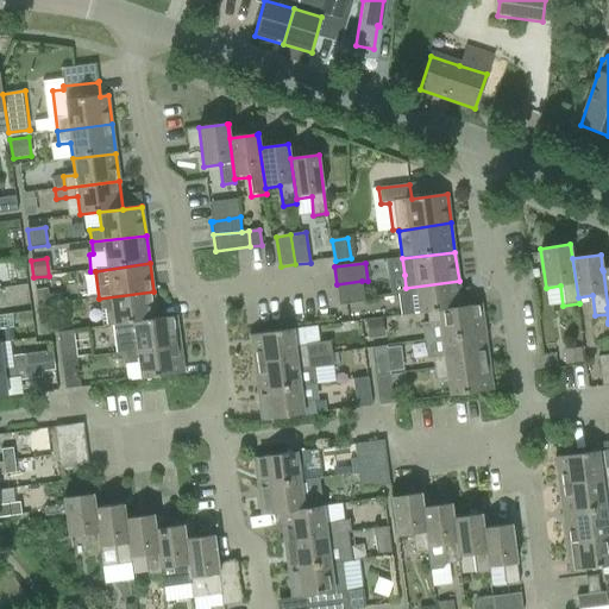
[(364,302),(362,281),(337,284),(339,306),(364,302)]
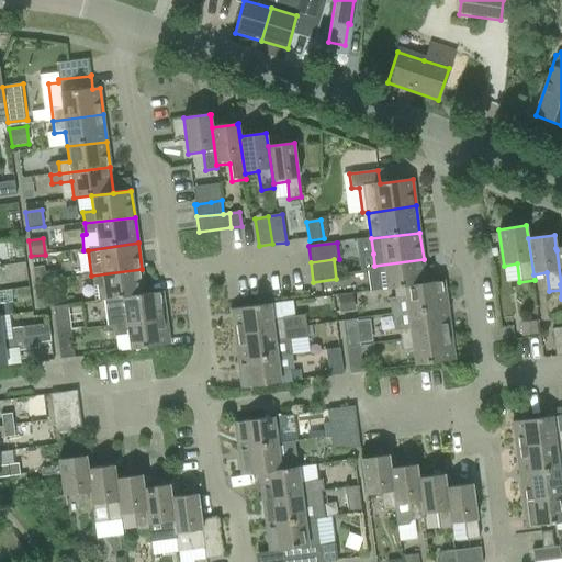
[(424,259),(374,266),(375,271),(367,272),(370,292),(395,289),(427,284),(424,259)]
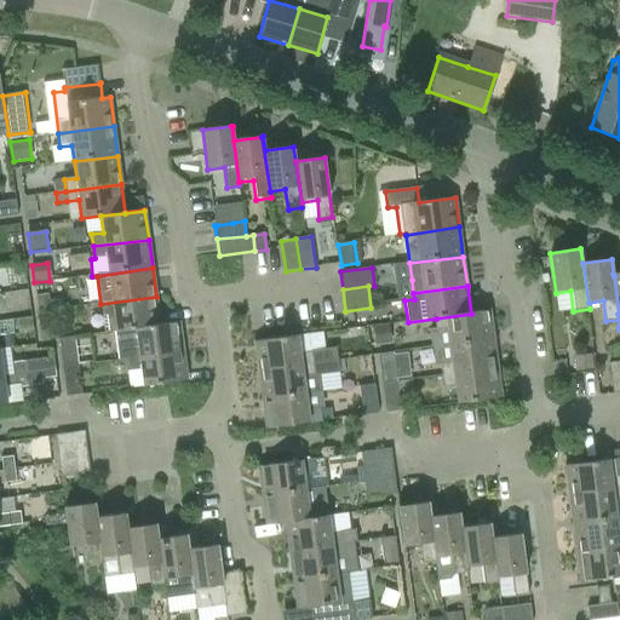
[(39,314),(51,311),(49,294),(36,296),(39,314)]
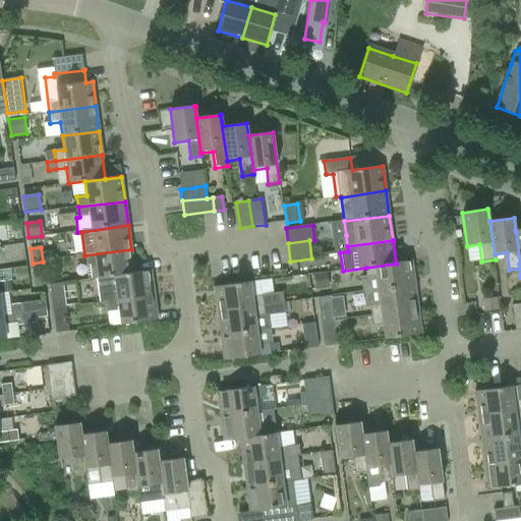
[(105,278),(115,277),(114,276),(134,273),(131,249),(84,255),(87,267),(88,279),(98,278),(99,279),(105,278)]
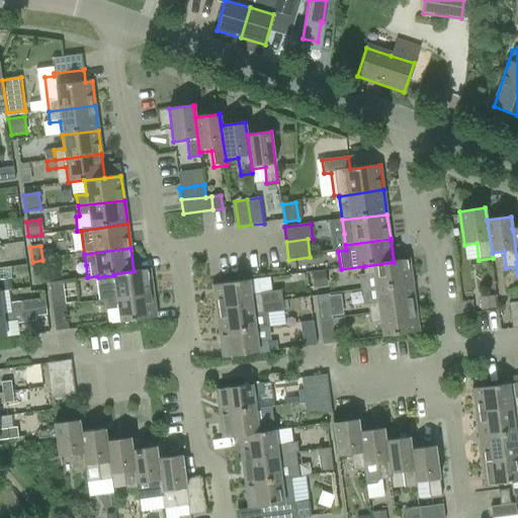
[(42,260),(32,262),(35,284),(46,282),(42,260)]
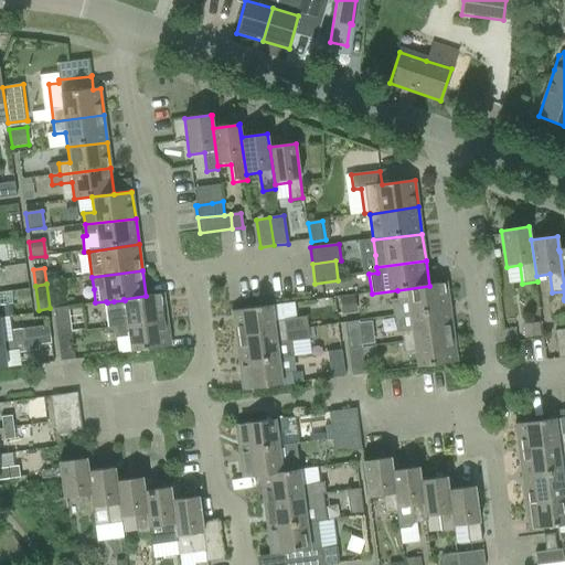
[(429,286),(397,290),(398,299),(392,300),(394,318),(450,310),(446,284),(429,286)]
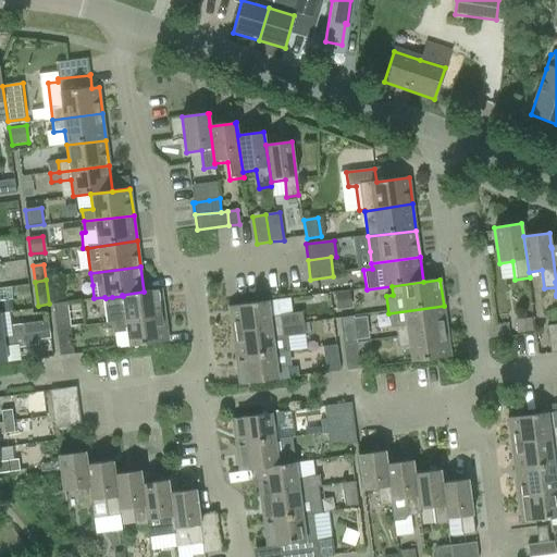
[(114,312),(115,323),(164,317),(161,289),(144,292),(122,295),(123,296),(112,297),(114,312)]
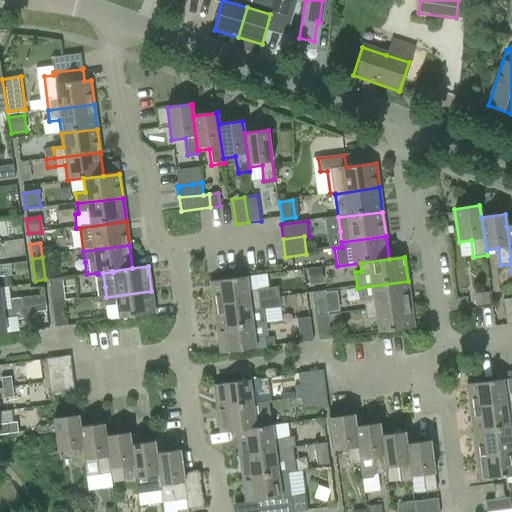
[(323,283),(321,269),(308,271),(310,285),(323,283)]
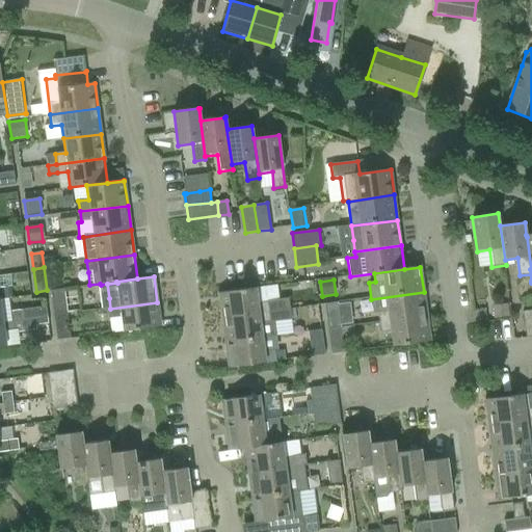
[(0,287),(0,293),(1,299),(12,298),(11,287),(0,287)]
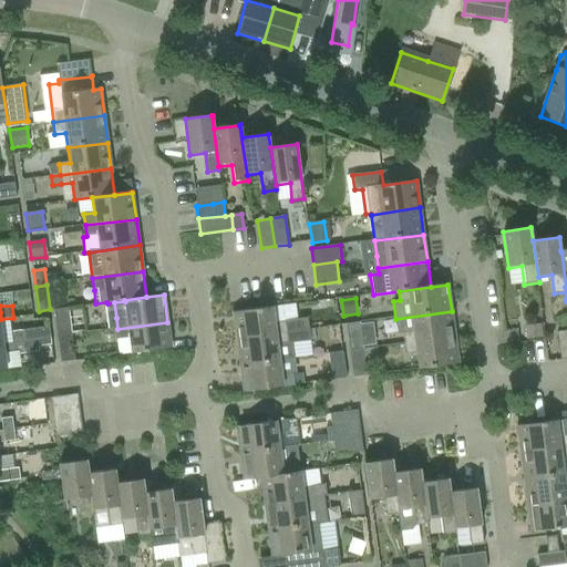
[(233,312),(237,341),(309,331),(308,319),(275,323),(272,307),(233,312)]
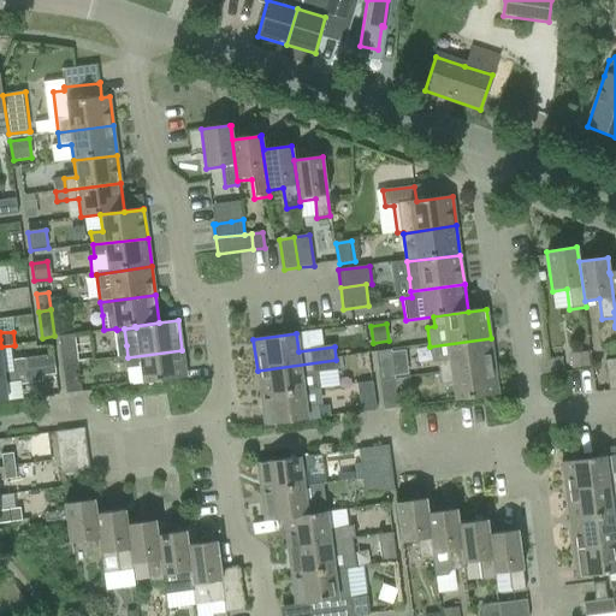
[(78,365),(73,335),(59,337),(63,366),(78,365)]
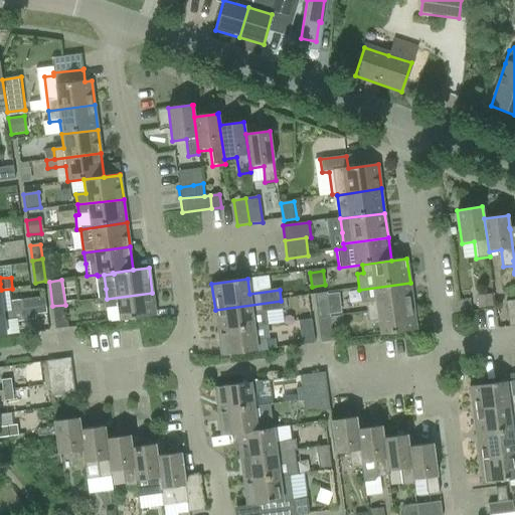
[(367,302),(368,313),(413,306),(410,283),(359,290),(361,304),(367,302)]
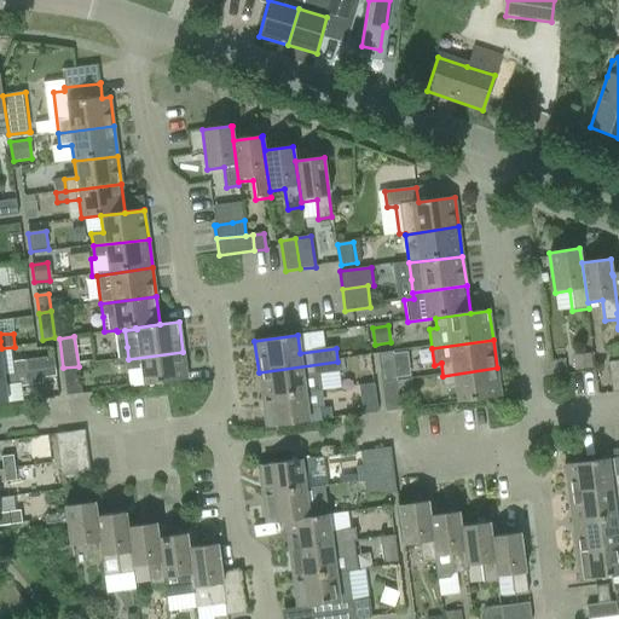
[(187,380),(183,352),(128,359),(129,371),(142,370),(144,386),(187,380)]
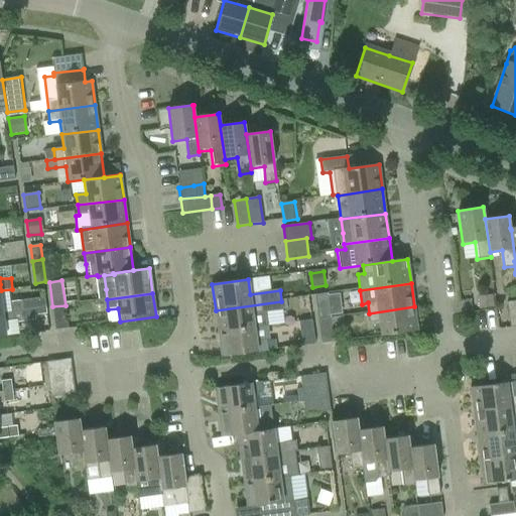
[(332,318),(328,293),(315,294),(318,320),(332,318)]
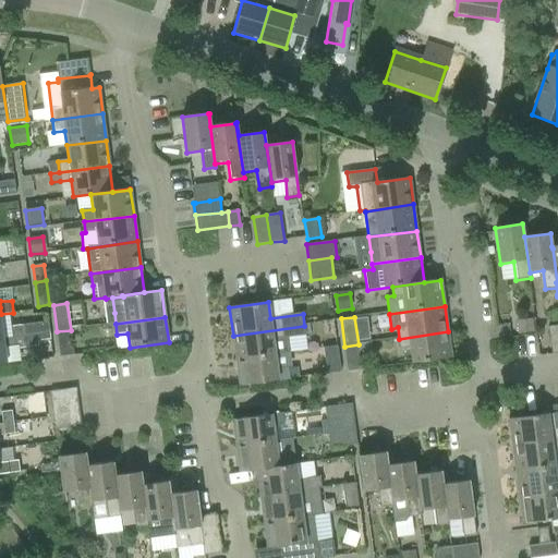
[(518,335),(533,334),(532,317),(517,319),(518,335)]
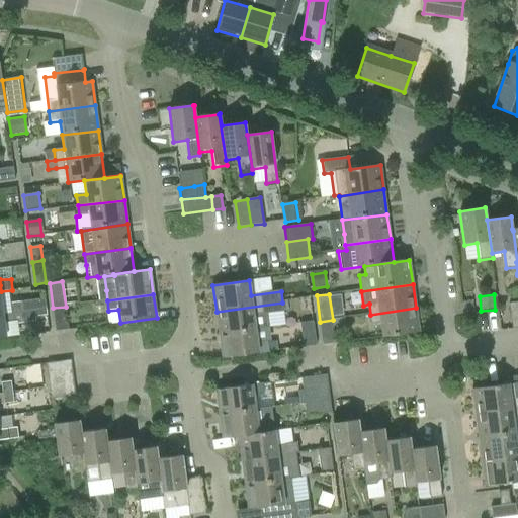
[(47,310),(45,298),(11,303),(12,314),(47,310)]
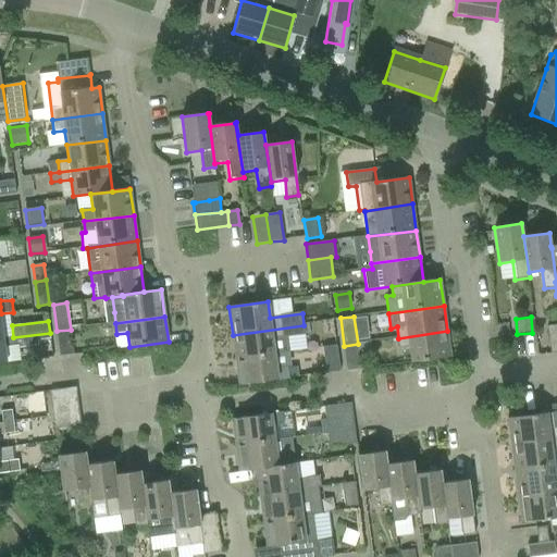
[(556,353),(556,324),(547,326),(551,354),(556,353)]
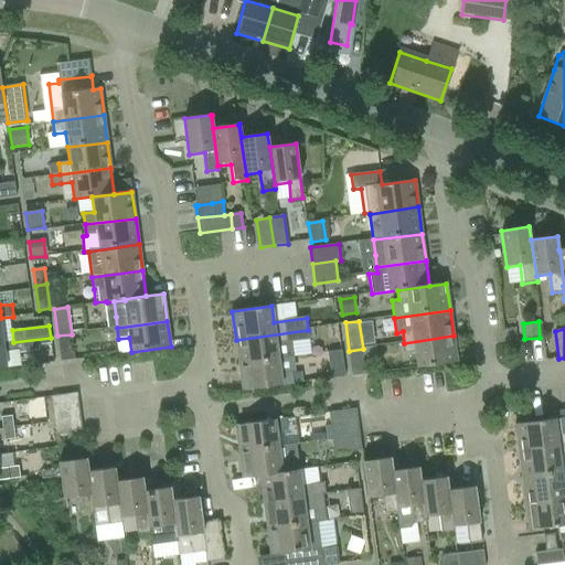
[(309,339),(308,330),(236,340),(240,365),(278,360),(278,359),(294,356),(291,341),(309,339)]
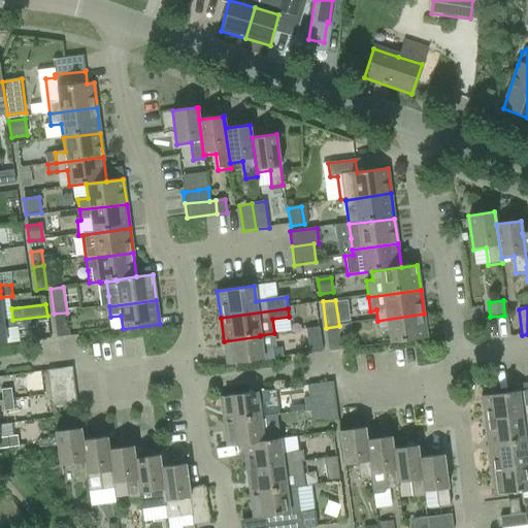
[(70,336),(67,312),(54,314),(57,338),(70,336)]
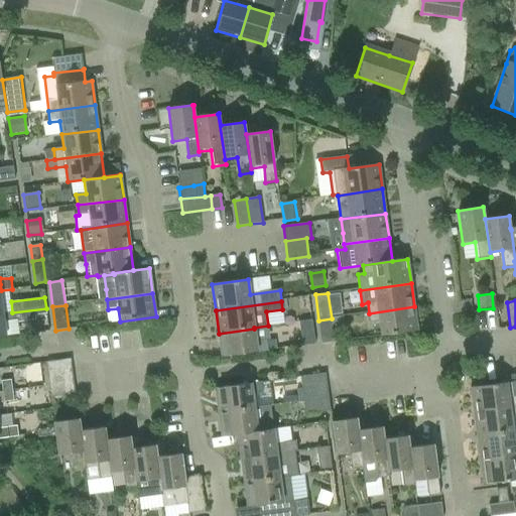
[(380,323),(381,336),(417,331),(414,306),(369,313),(371,324),(380,323)]
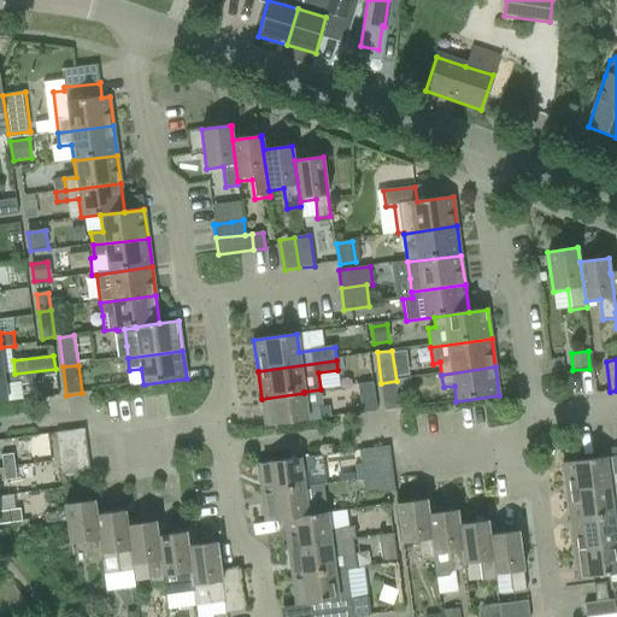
[(56,369),(15,374),(16,386),(42,382),(41,377),(56,375),(56,369)]
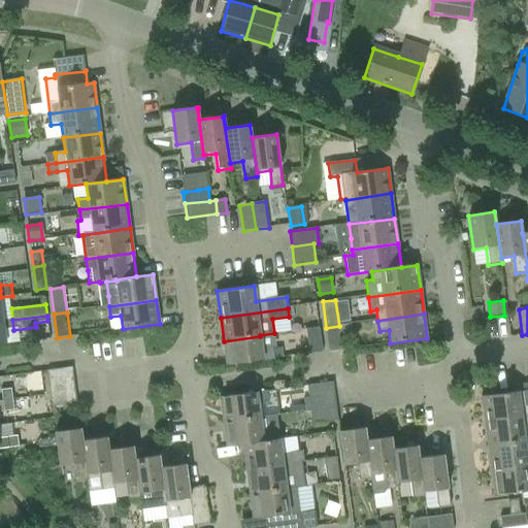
[(341,350),(339,326),(326,328),(329,352),(341,350)]
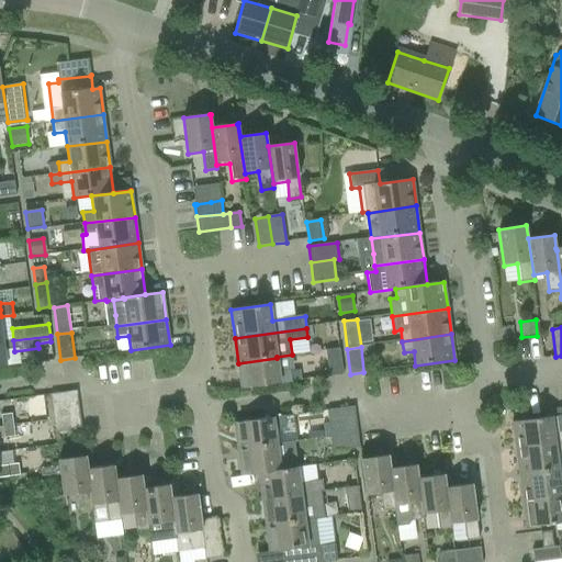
[(344,375),(340,348),(326,350),(329,377),(344,375)]
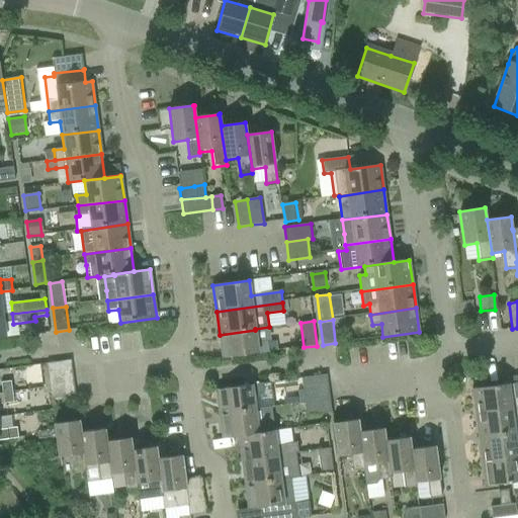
[(257,344),(255,330),(220,335),(223,358),(269,352),(267,342),(257,344)]
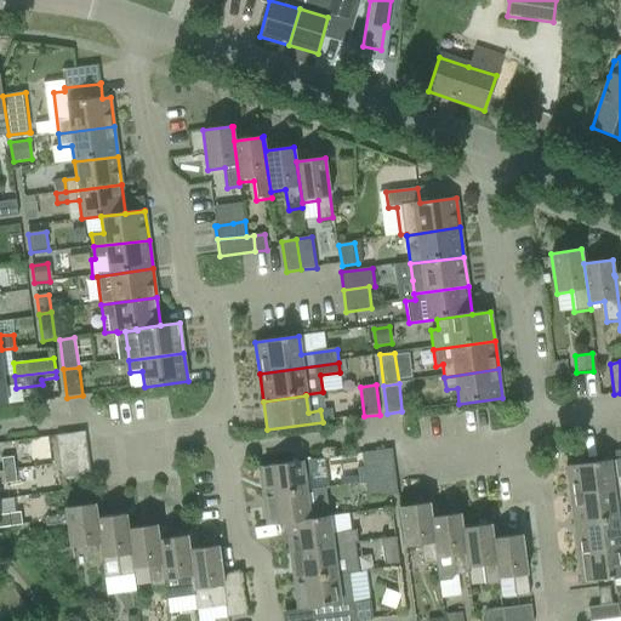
[(85,432),(56,437),(58,453),(87,448),(85,432)]
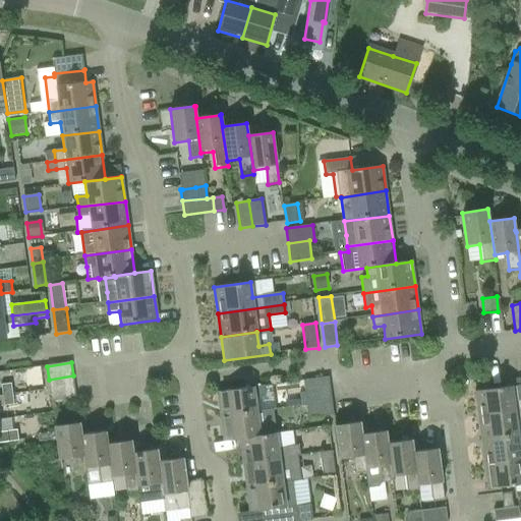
[(73,375),(49,380),(51,392),(74,389),(73,375)]
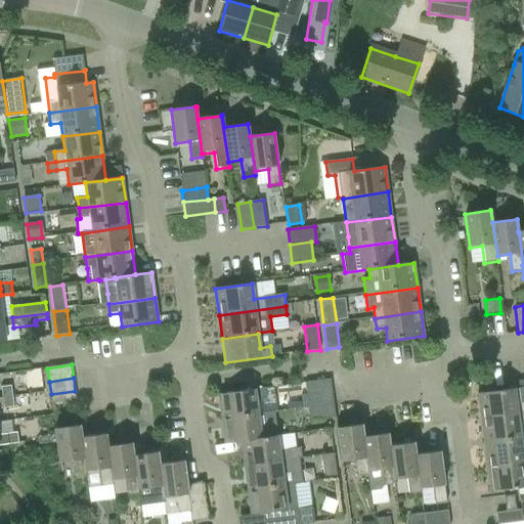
[(306,395),(332,391),(331,380),(305,383),(306,395)]
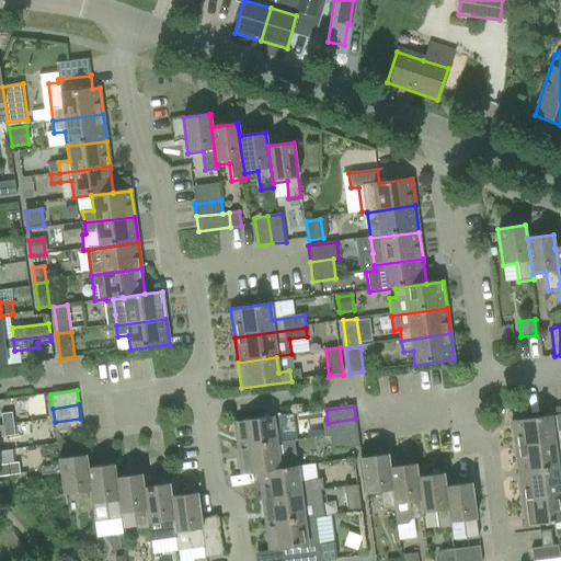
[(1,414),(3,427),(13,426),(11,413),(1,414)]
